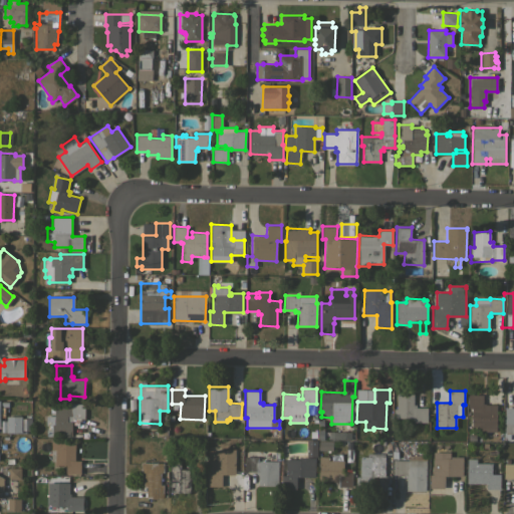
[(397,393),(414,394),(414,405),(417,405),(417,407),(428,408),(428,423),(414,423),(414,418),(394,418),(394,409),(397,409),(397,393)]
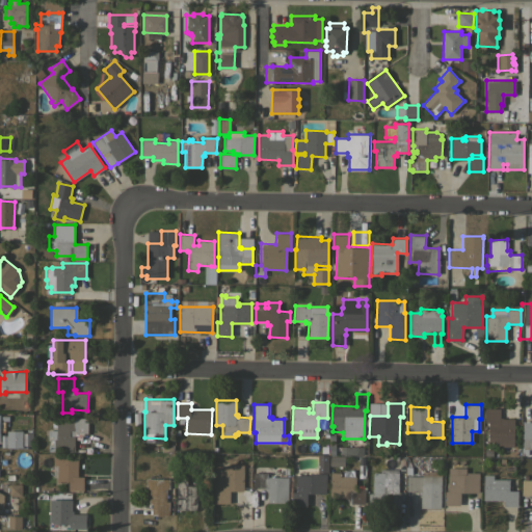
[(513,447),(496,447),(496,443),(488,443),(488,422),(484,422),(484,408),(500,408),(500,418),(502,418),(514,419),(513,447)]
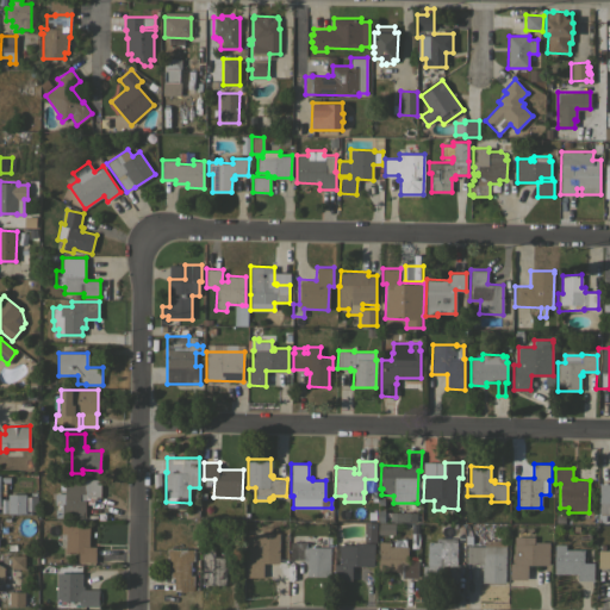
[(55,517),(56,509),(62,509),(62,505),(55,505),(55,493),(66,493),(66,483),(85,483),(85,479),(100,479),(100,496),(86,496),(86,518),(55,517)]
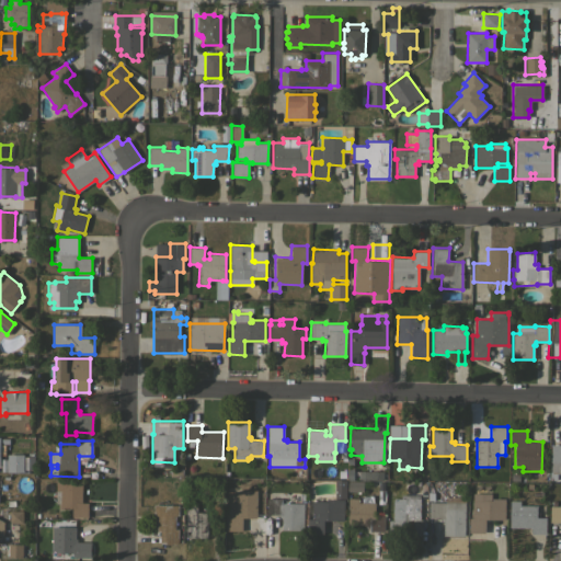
[(560,473),(558,473),(557,480),(550,480),(551,444),(560,444),(560,473)]
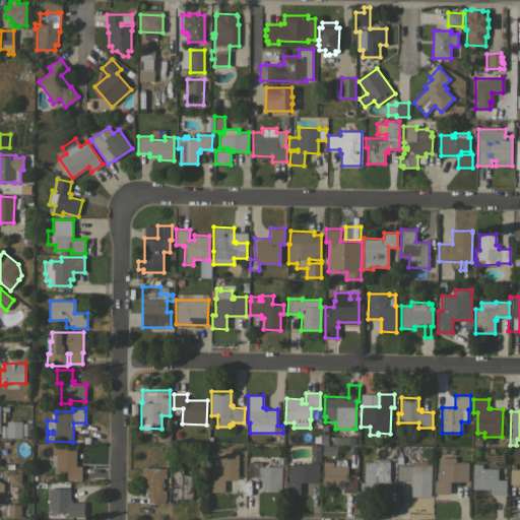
[(7,420),(21,420),(21,438),(6,438),(7,420)]
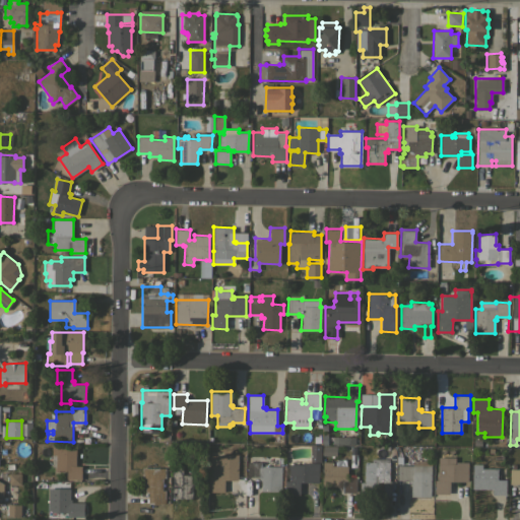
[(52,462),(49,462),(49,457),(52,457),(52,445),(76,446),(75,465),(81,465),(81,479),(67,479),(67,470),(56,470),(56,466),(52,466),(52,462)]
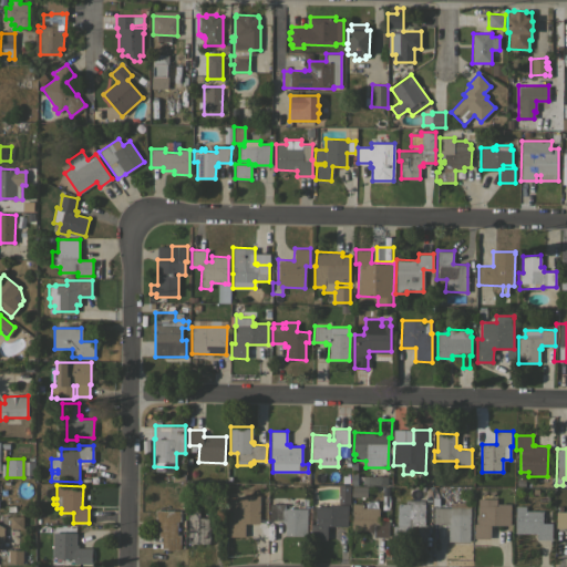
[(346,486),(334,486),(334,506),(346,506),(346,486)]
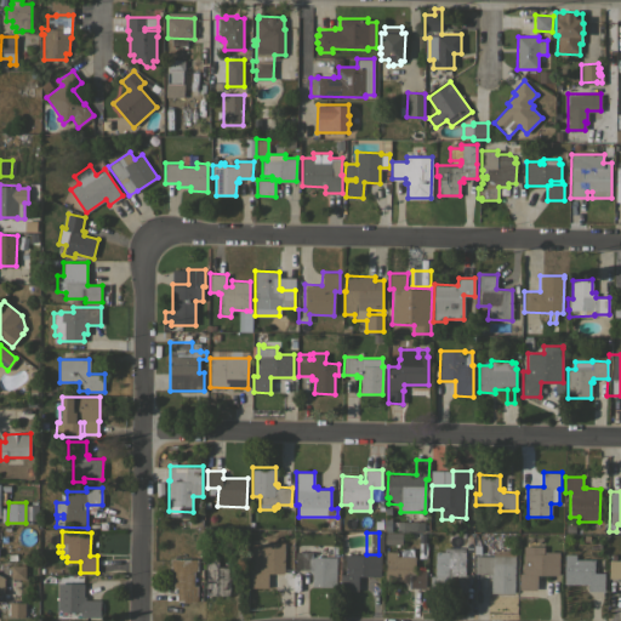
[(385,543),(386,533),(402,533),(402,545),(385,543)]
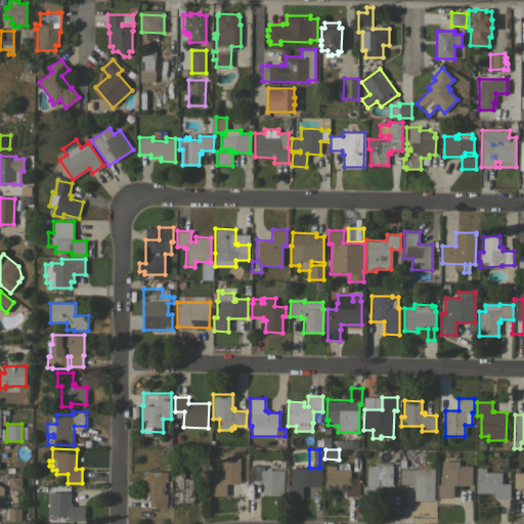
[(212,459),(220,459),(220,457),(239,457),(239,484),(226,483),(226,495),(211,495),(212,459)]
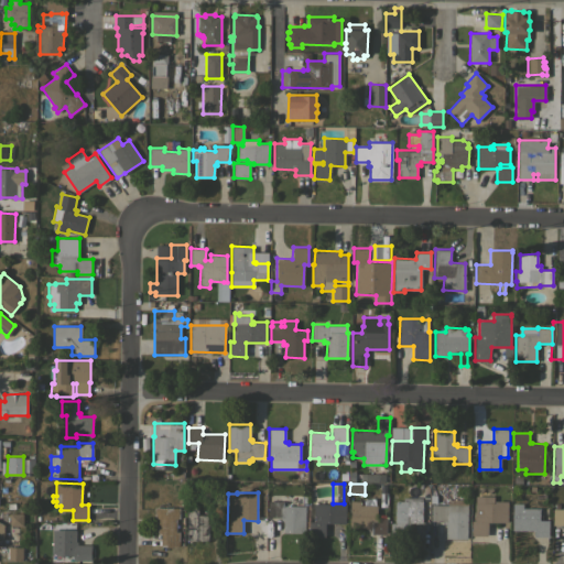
[(508,522),(487,522),(487,535),(472,535),(472,521),(473,521),(473,516),(475,516),(475,496),(494,496),(494,500),(508,500),(508,522)]
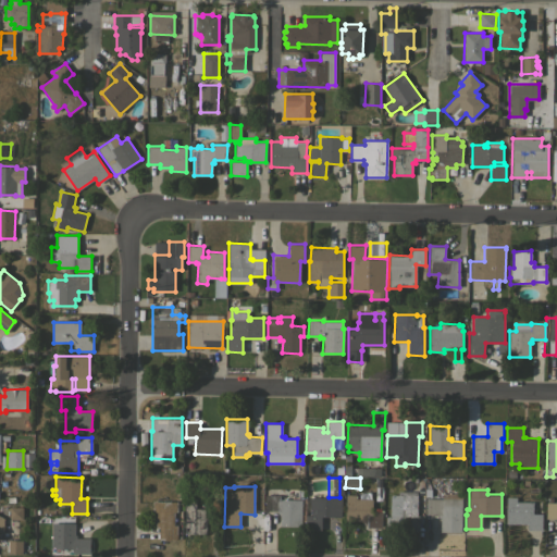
[(417,516),(404,516),(404,519),(401,519),(401,531),(385,531),(385,516),(390,516),(390,495),(397,495),(397,491),(417,491),(417,516)]
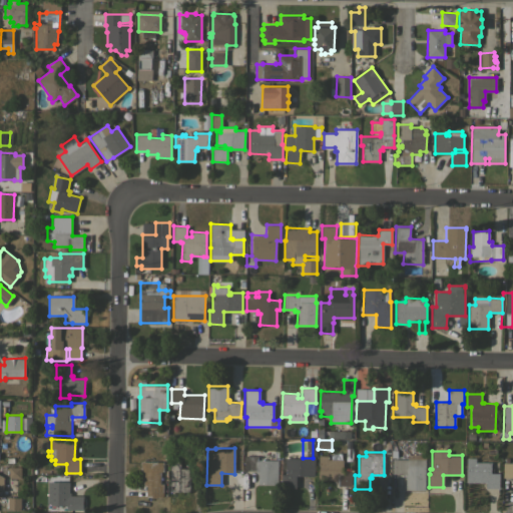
[(407,459),(407,454),(425,454),(425,490),(406,490),(406,476),(403,476),(403,474),(392,474),(392,459),(407,459)]
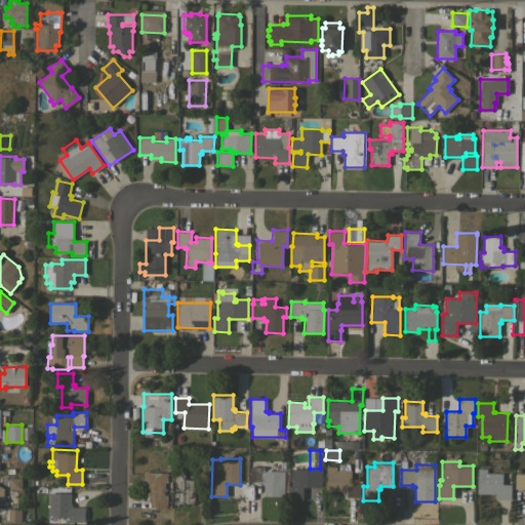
[(321,487),(303,487),(303,499),(288,499),(288,485),(293,485),(293,482),(291,482),(291,469),(307,469),(307,467),(322,468),(321,487)]
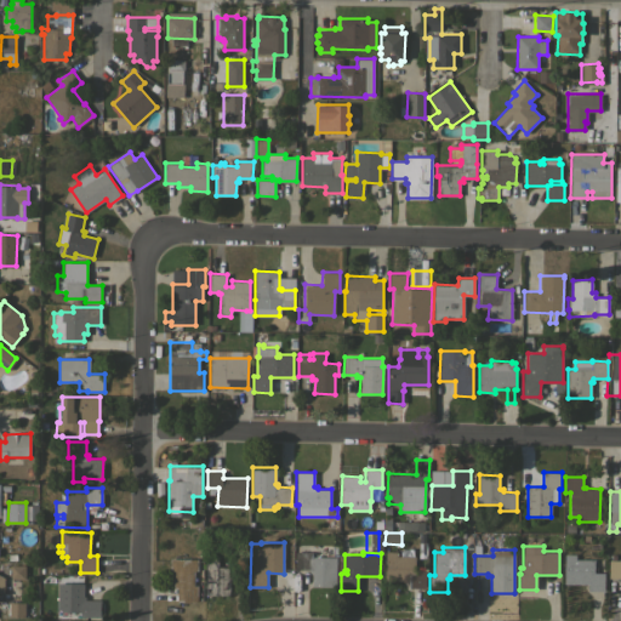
[(385,552),(414,552),(414,556),(415,556),(415,570),(425,570),(425,588),(409,587),(409,575),(404,575),(404,581),(385,581),(385,552)]
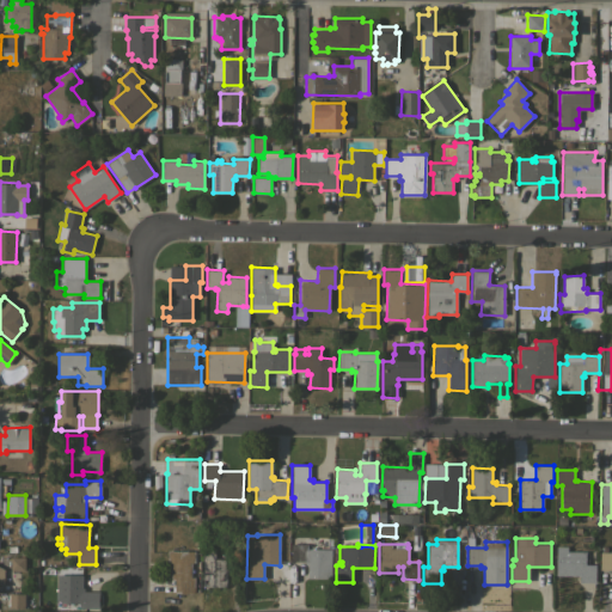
[(556,575),(556,546),(567,546),(567,551),(586,551),(586,564),(595,564),(595,582),(579,581),(580,576),(556,575)]
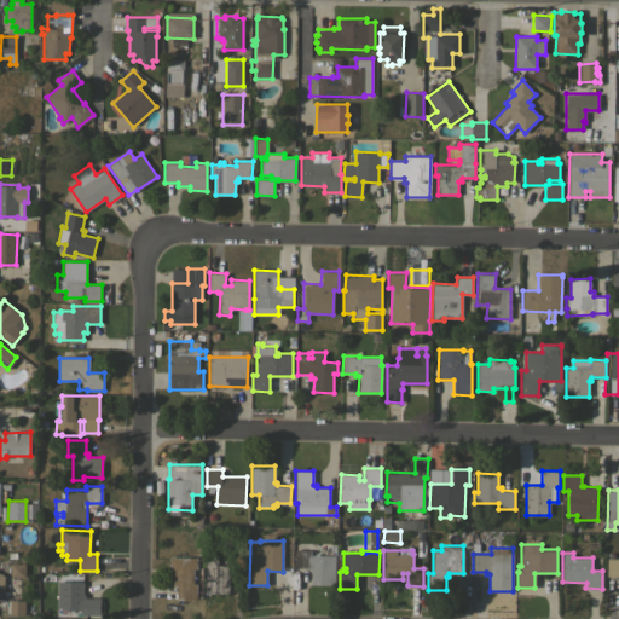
[(197,557),(197,568),(194,568),(192,584),(197,584),(196,600),(177,600),(177,586),(173,586),(173,573),(169,573),(169,556),(197,557)]
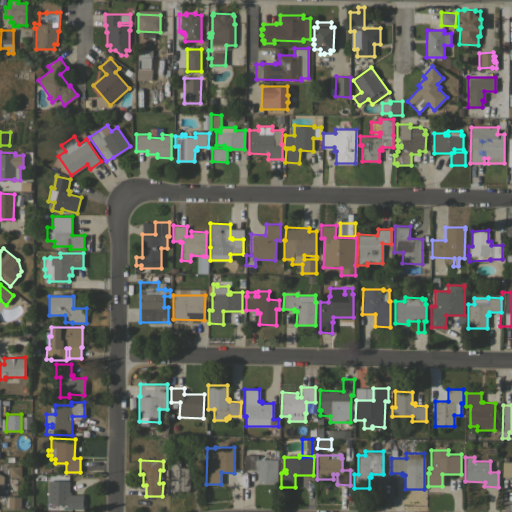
[(180,460),(179,467),(189,467),(190,460),(203,461),(202,475),(190,475),(189,491),(169,490),(170,460),(180,460)]
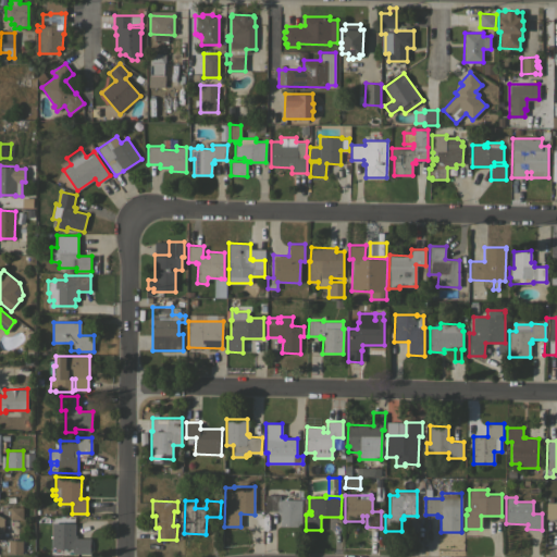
[(298,500),(275,500),(274,528),(298,528),(298,500)]
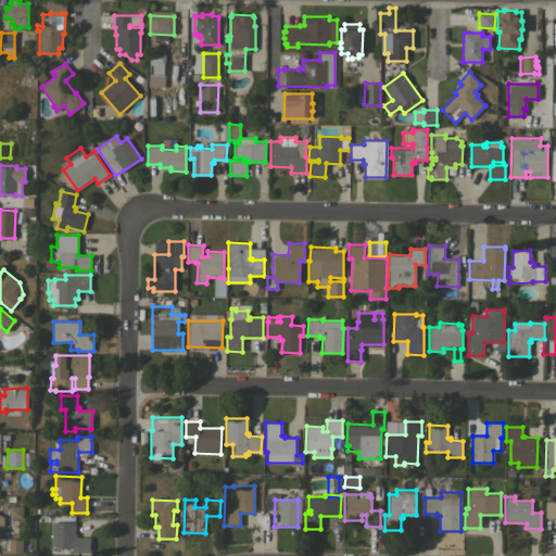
[(555,517),(545,517),(545,502),(555,502),(555,517)]
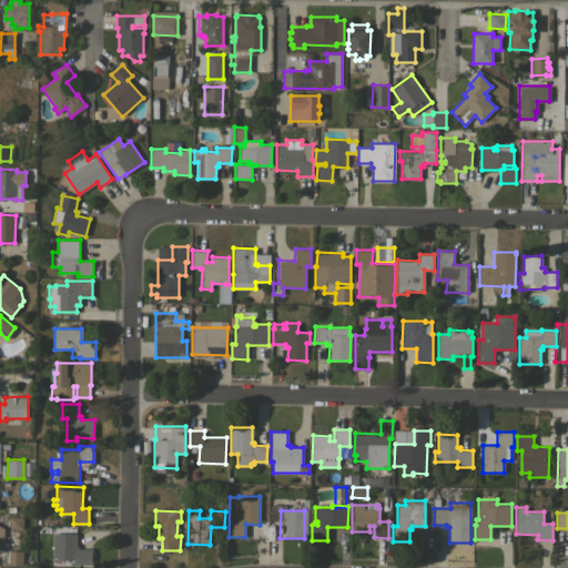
[(22,517),(22,529),(10,529),(10,517),(22,517)]
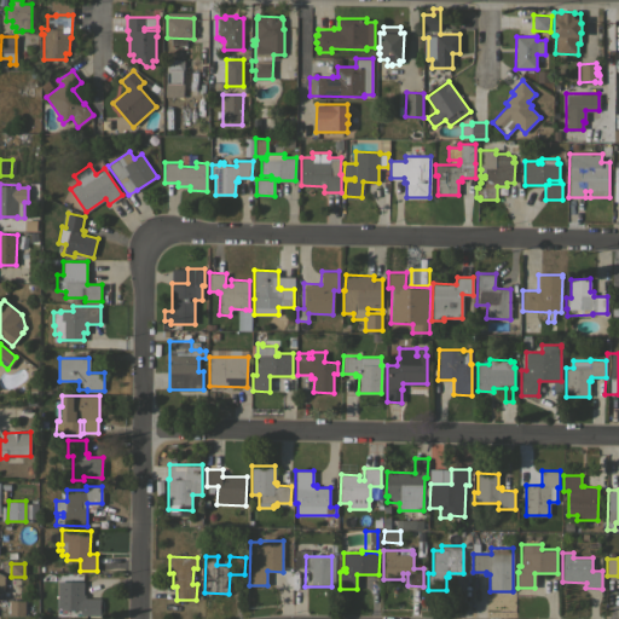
[(59,582),(63,582),(63,580),(84,580),(84,594),(87,594),(87,597),(100,597),(100,615),(84,615),(84,611),(59,609),(59,582)]
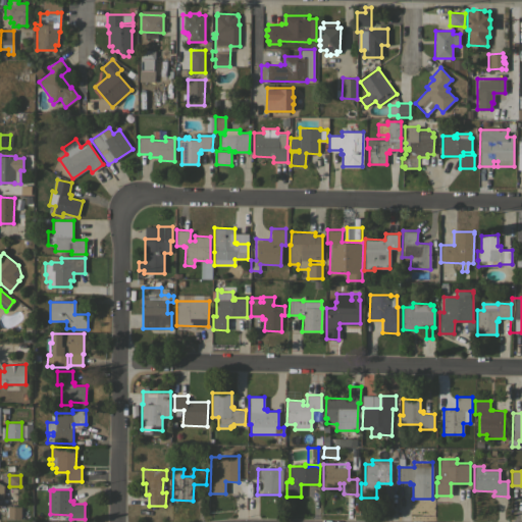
[(7,506),(20,506),(20,518),(7,518),(7,506)]
